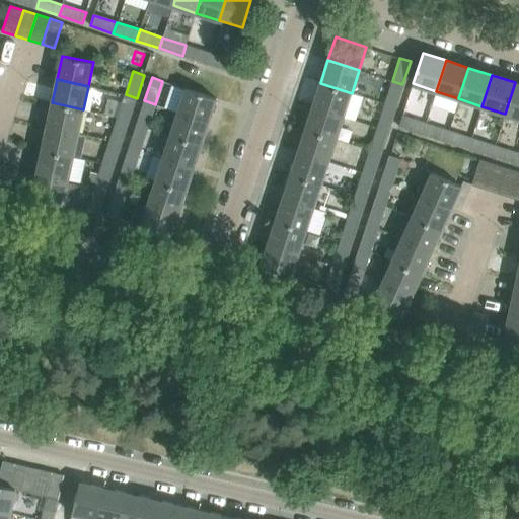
[(402,84),(392,81),(385,103),(395,107),(402,84)]
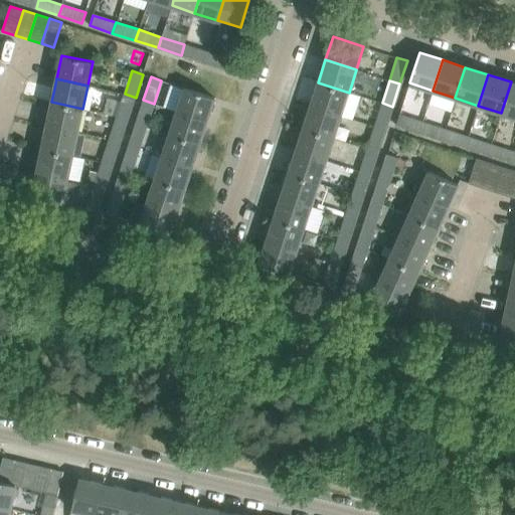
[(514,82),(511,81),(501,113),(514,117),(514,82)]
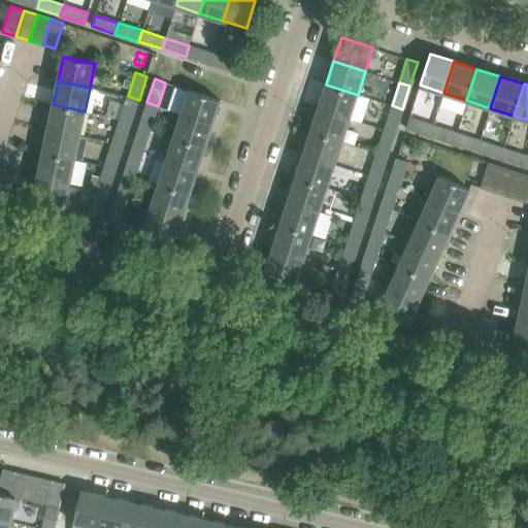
[(169,85),(165,97),(174,100),(171,110),(182,113),(212,124),(220,100),(189,90),(189,91),(169,85)]
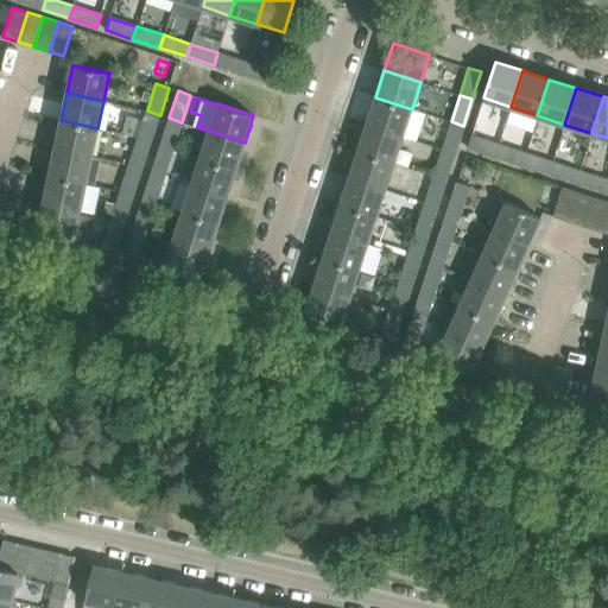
[(375,97),(367,124),(403,135),(412,109),(375,97)]
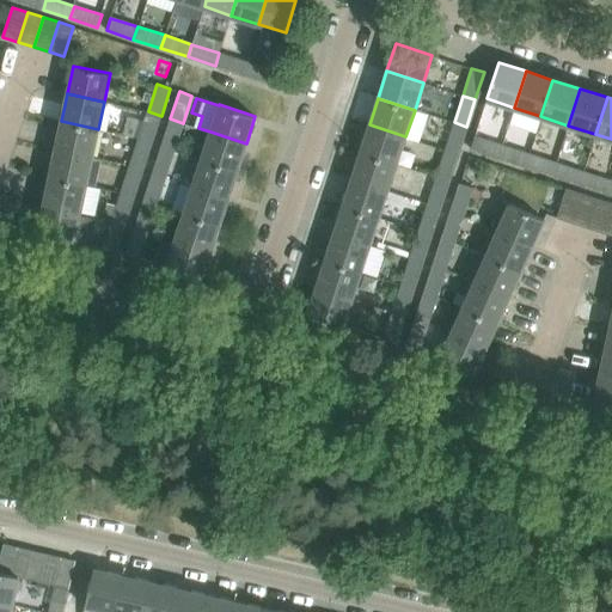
[(152,142),(161,116),(148,111),(139,139),(152,142)]
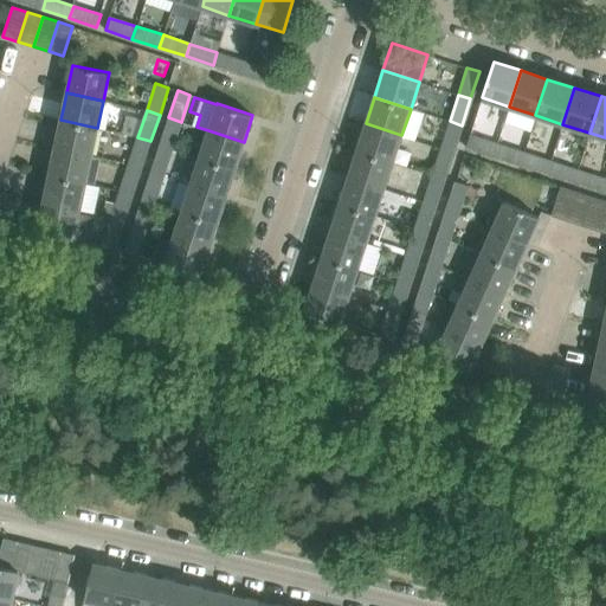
[(168,117),(160,144),(172,148),(181,122),(168,117)]
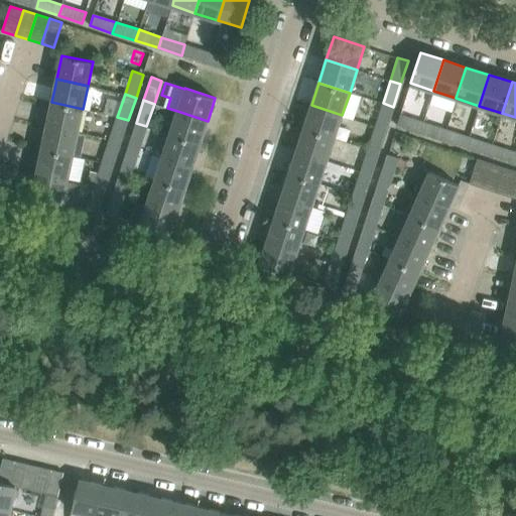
[(51,102),(46,126),(78,133),(83,109),(51,102)]
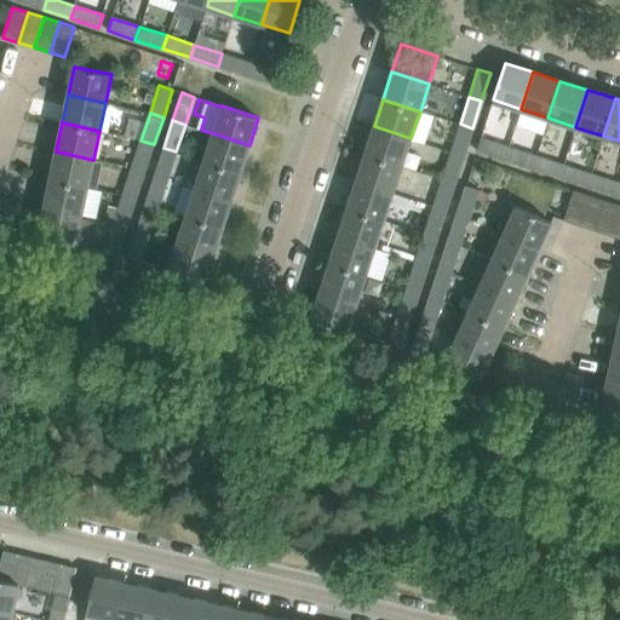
[(472,128),(460,124),(451,151),(464,156),(472,128)]
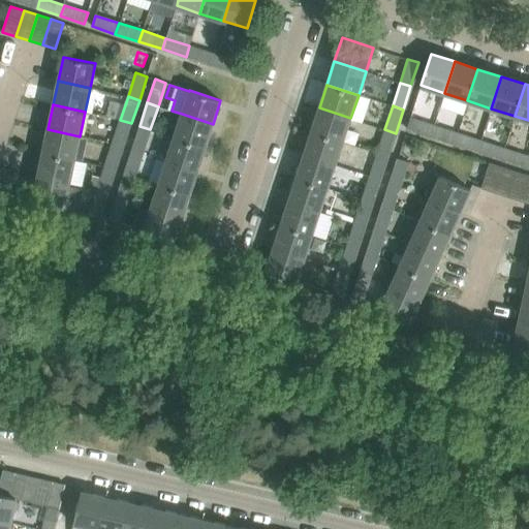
[(319,107),(311,131),(343,142),(350,118),(319,107)]
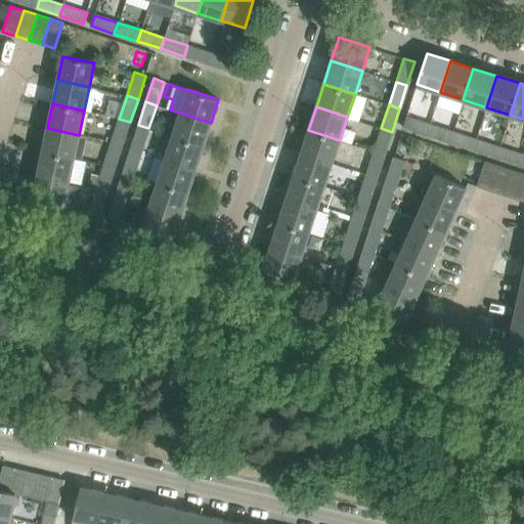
[(204,146),(211,123),(180,113),(172,136),(204,146)]
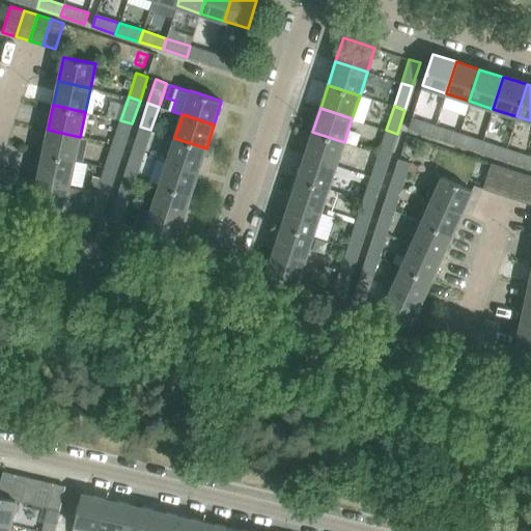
[(436,126),(412,118),(409,129),(431,137),(436,126)]
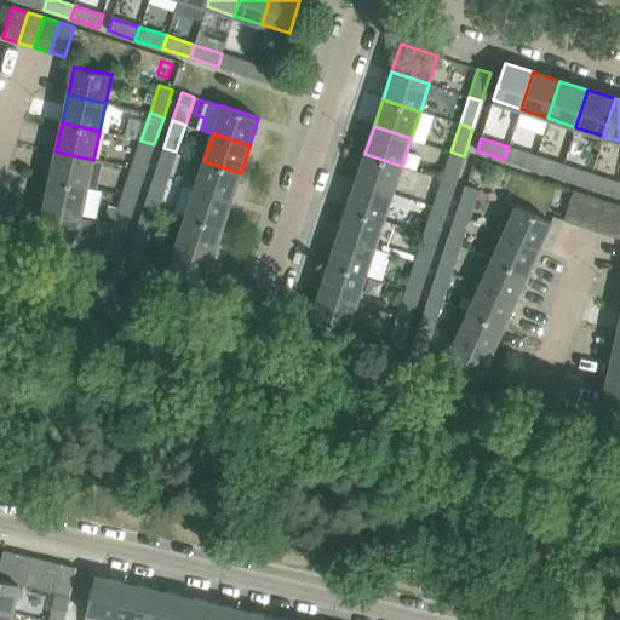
[(141,141),(132,168),(145,172),(154,144),(141,141)]
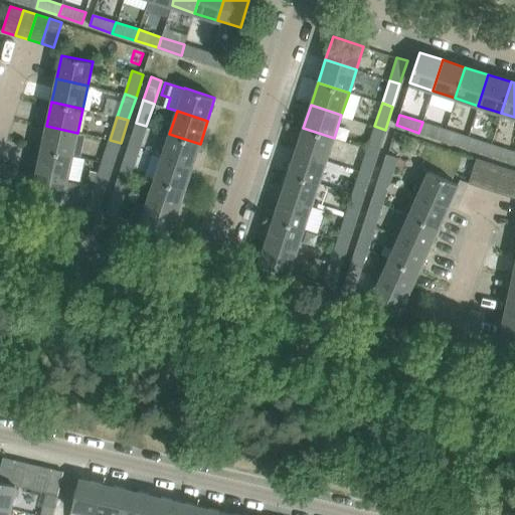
[(445,130),(422,122),(418,133),(442,140),(445,130)]
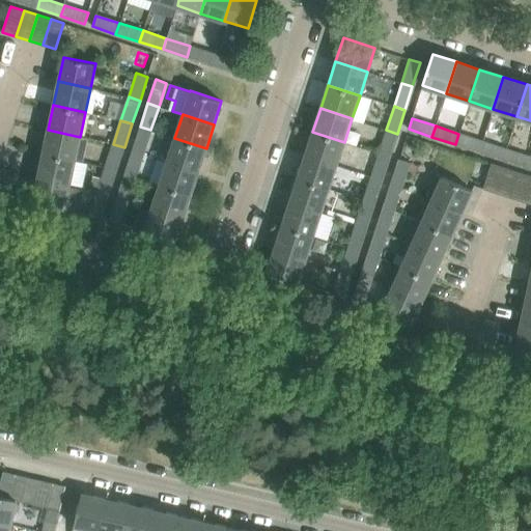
[(143,154),(150,130),(140,127),(132,150),(143,154)]
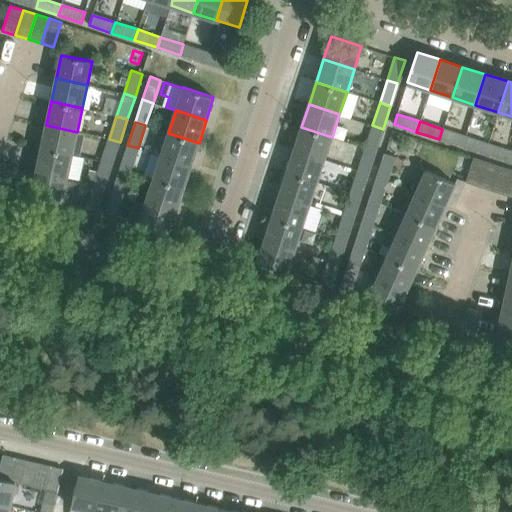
[(72,155),(77,132),(46,125),(41,148),(72,155)]
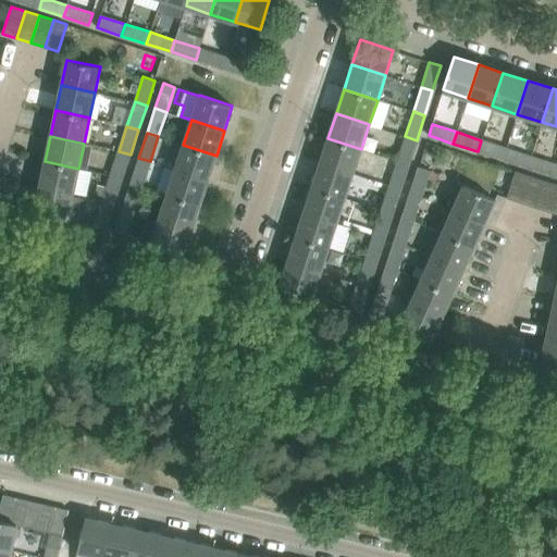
[(417,140),(405,136),(397,161),(409,164),(417,140)]
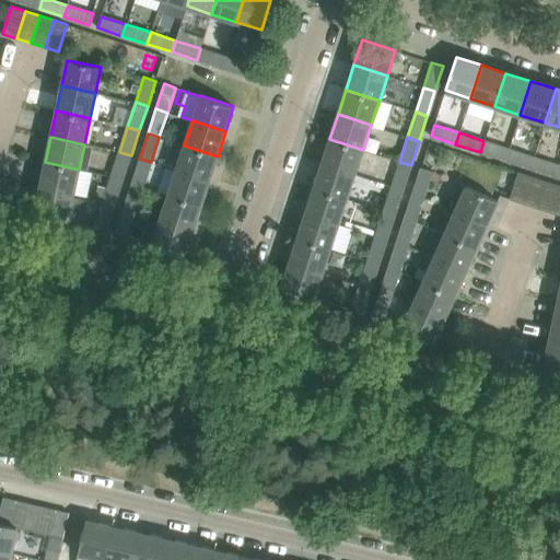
[(329,139),(322,164),(354,175),(363,150),(329,139)]
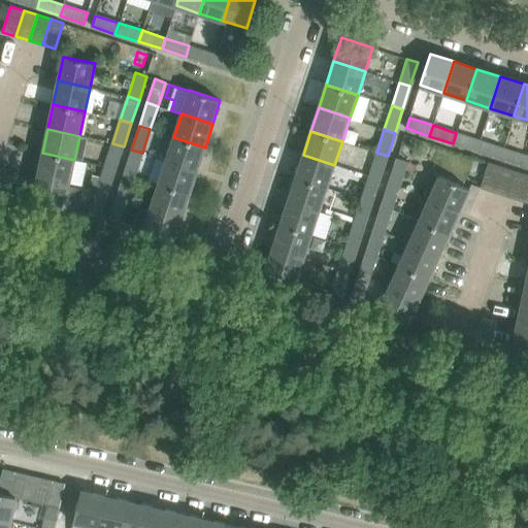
[(456,133),(453,143),(475,152),(480,140),(456,133)]
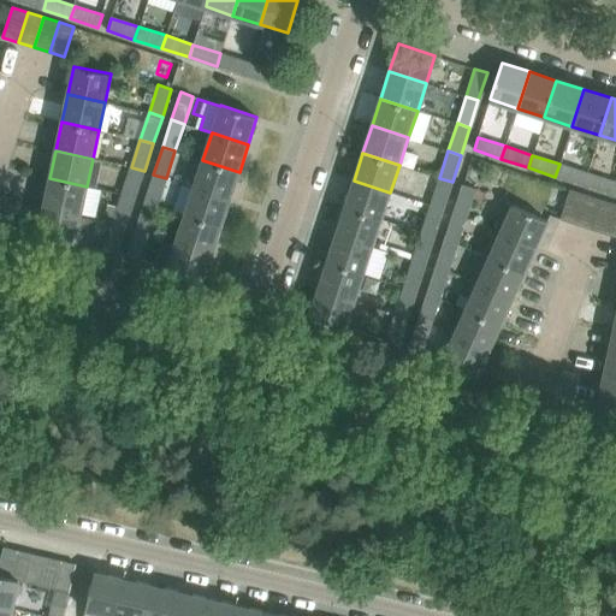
[(230,199),(240,172),(202,160),(194,188),(230,199)]
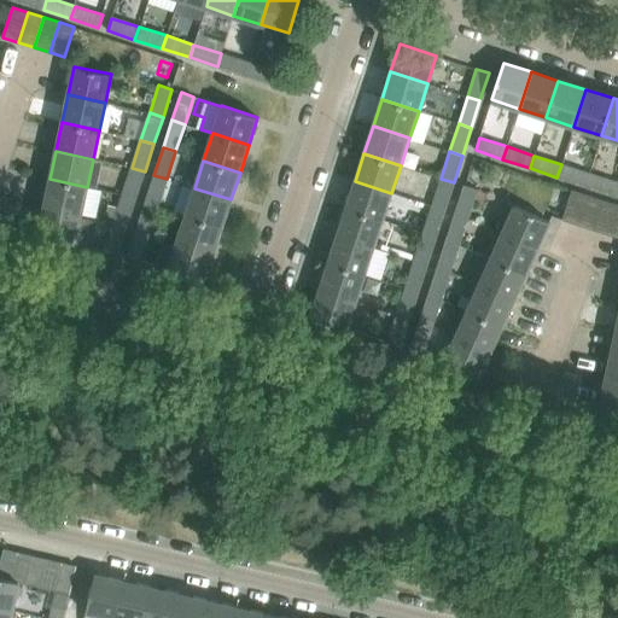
[(589,173),(561,164),(557,178),(584,186),(589,173)]
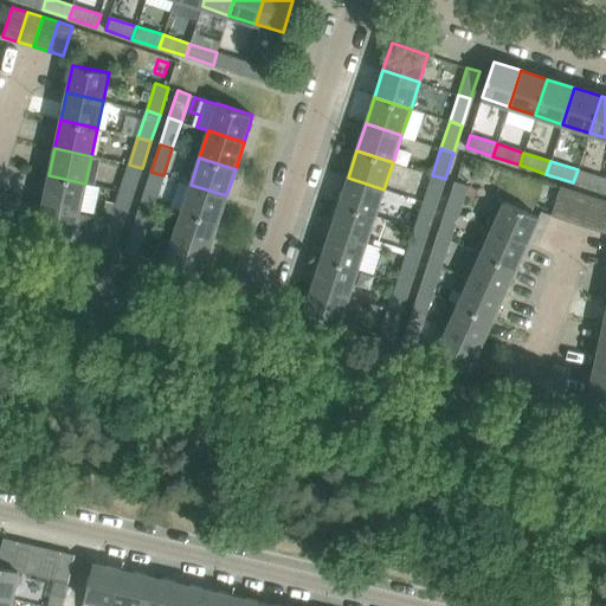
[(133,195),(142,168),(129,165),(121,191),(133,195)]
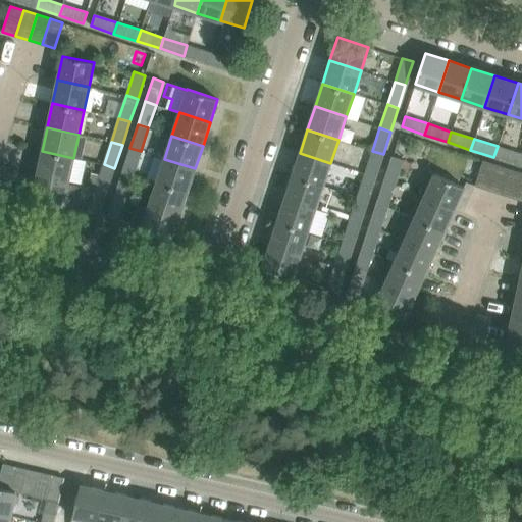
[(517,164),(520,154),(498,146),(493,157),(517,164)]
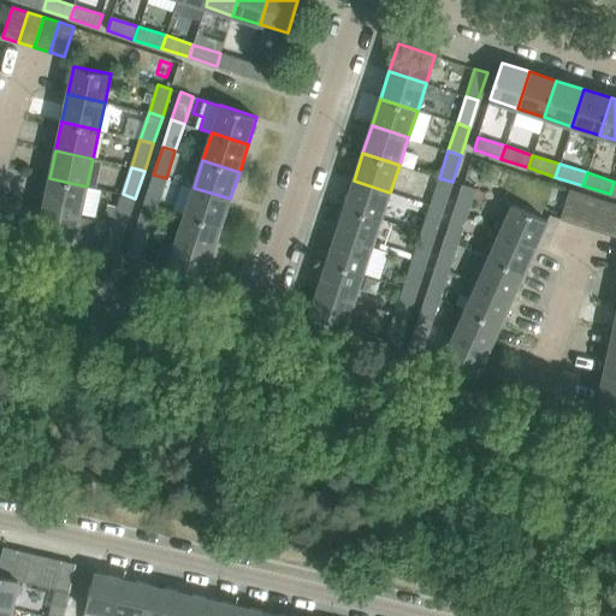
[(157,206),(166,178),(153,175),(144,201),(157,206)]
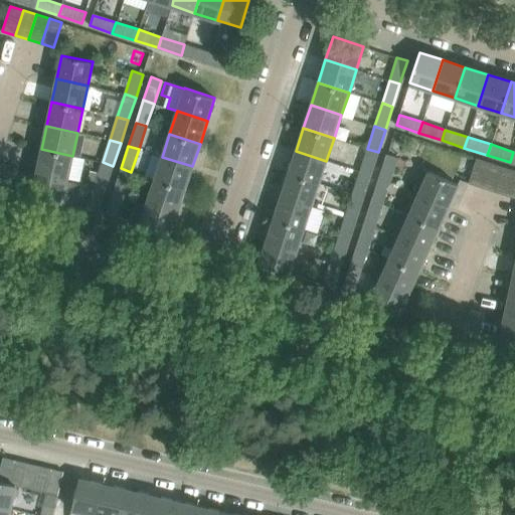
[(41,149),(36,173),(67,179),(72,156),(41,149)]
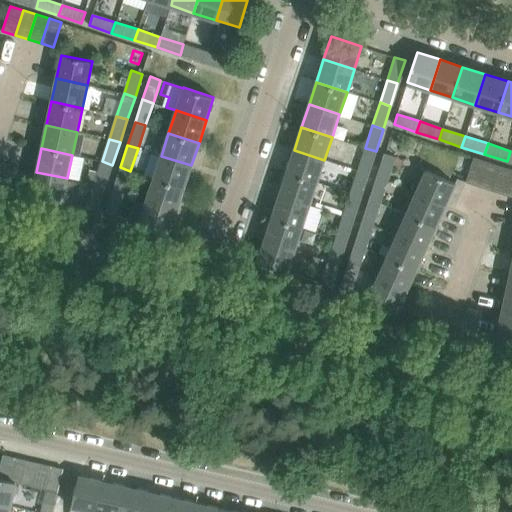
[(365,148),(358,170),(368,174),(376,151),(365,148)]
